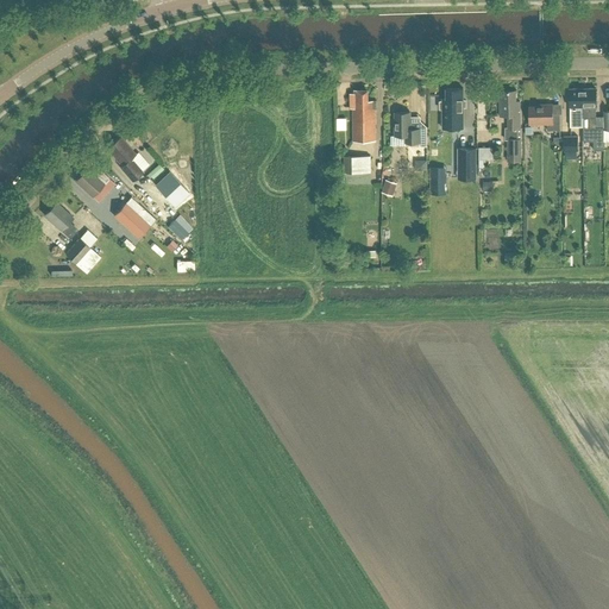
[(447,88),(447,99),(443,99),(443,100),(440,100),(440,108),(443,108),(443,120),(453,120),(453,127),(464,127),(464,88),(447,88)]
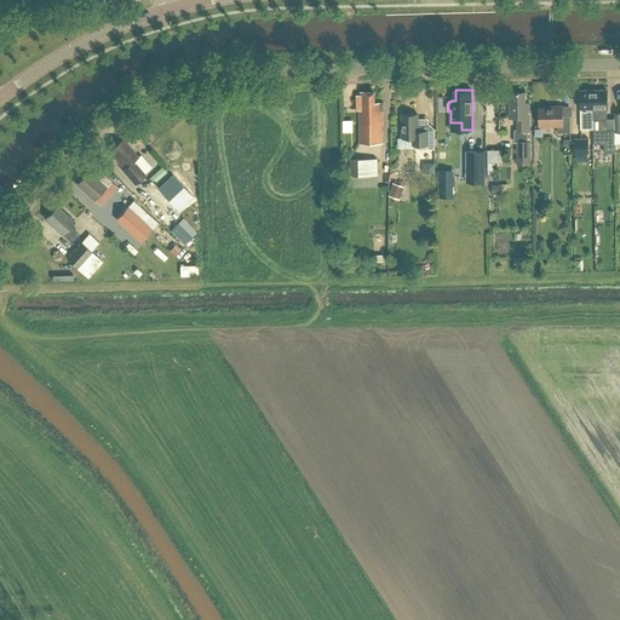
[(593,119),(593,108),(593,90),(579,90),(580,108),(581,108),(581,128),(593,128),(593,119)]
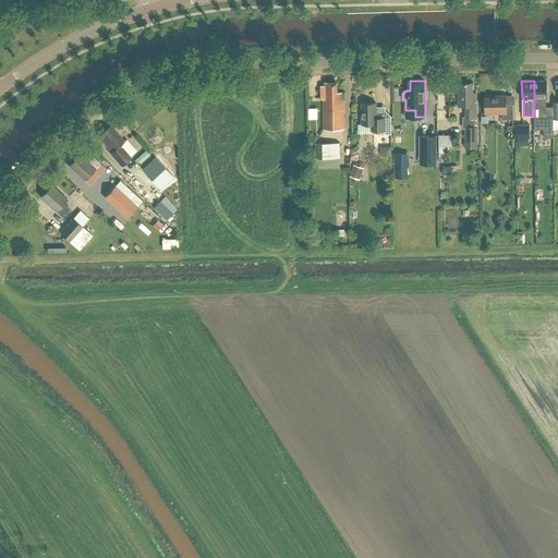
[(534,81),(534,97),(534,107),(545,107),(545,97),(546,97),(546,81),(534,81)]
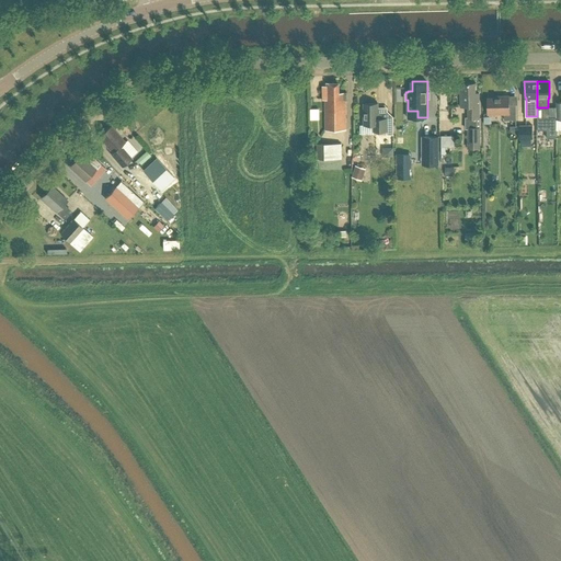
[(327,86),(322,86),(323,100),(324,100),(325,129),(346,129),(345,100),(347,100),(347,92),(339,92),(339,82),(327,82),(327,86)]
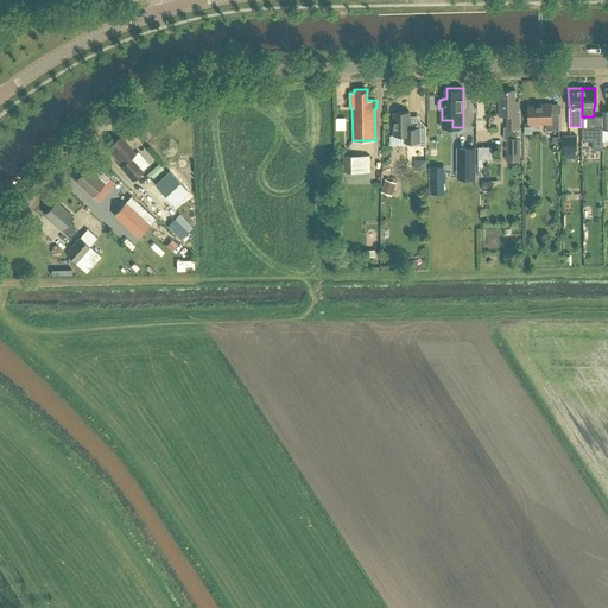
[(519,127),(520,127),(519,101),(515,101),(514,90),(501,90),(501,94),(499,94),(499,115),(507,115),(507,127),(504,127),(504,139),(506,139),(506,160),(520,160),(520,138),(519,138),(519,127)]
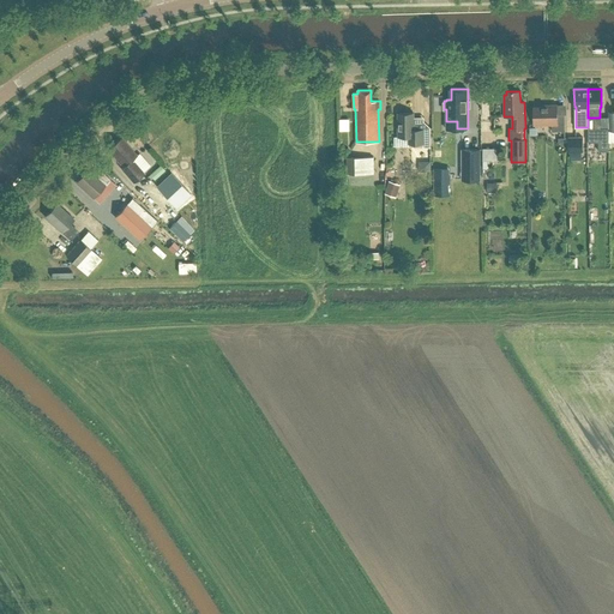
[(566,104),(542,104),(542,107),(534,107),(534,125),(552,125),(552,131),(565,131),(565,114),(566,114),(566,104)]
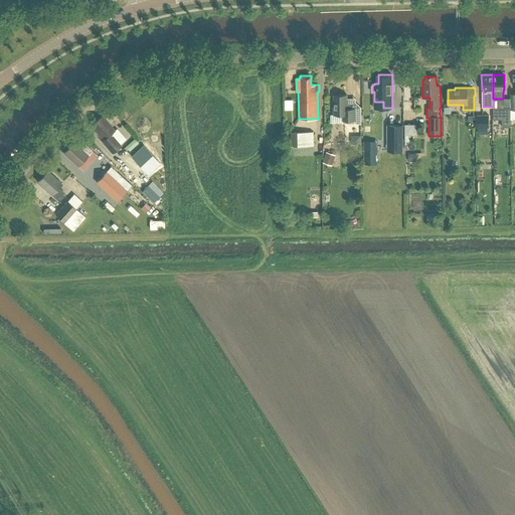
[(347,95),(334,95),(334,115),(343,115),(343,121),(355,121),(355,109),(347,109),(347,95)]
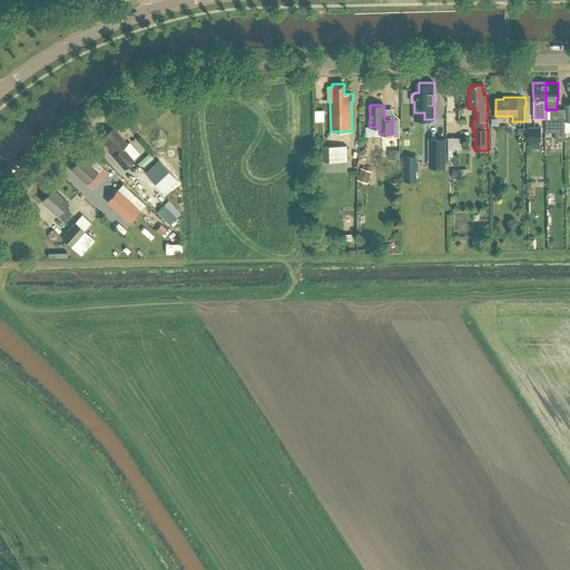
[(316,109),(316,120),(325,120),(324,109),(316,109)]
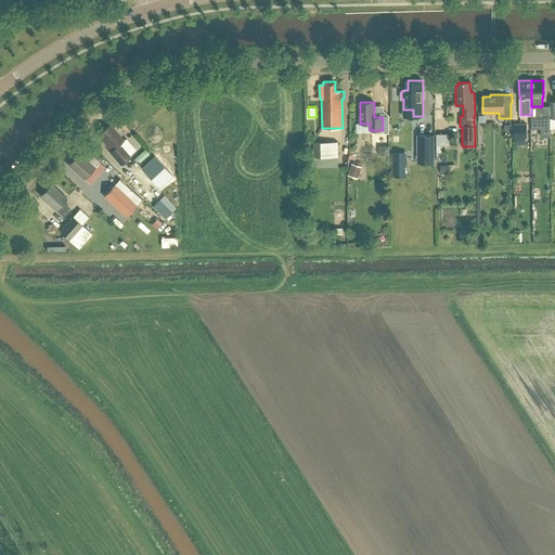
[(527,124),(514,124),(514,137),(527,137),(527,124)]
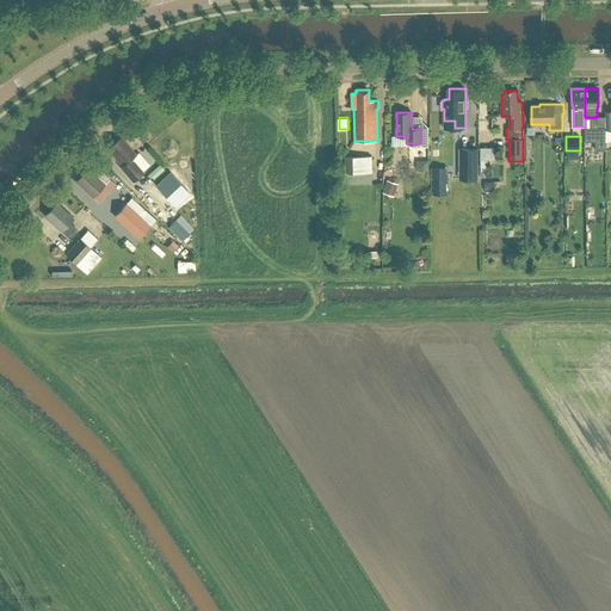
[(122,165),(119,167),(133,181),(143,172),(131,159),(135,155),(121,139),(107,149),(122,165)]
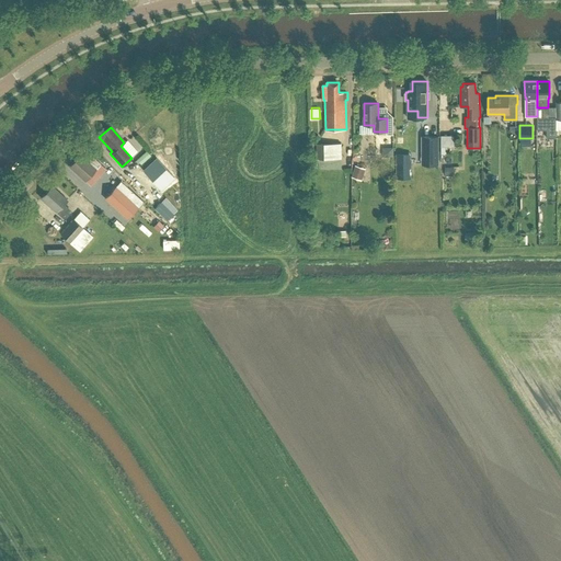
[(456,146),(456,134),(442,134),(442,152),(447,152),(447,146),(456,146)]
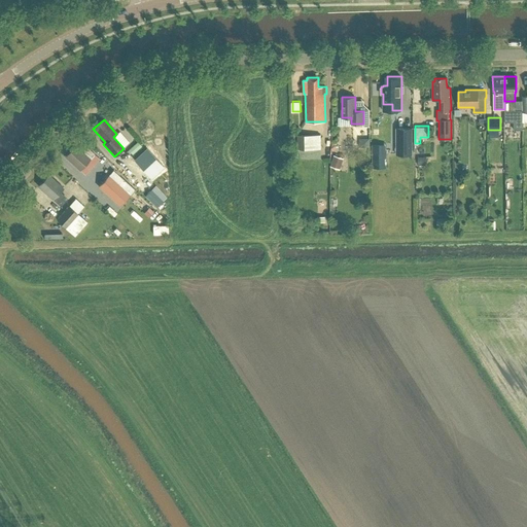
[(411,147),(412,129),(396,129),(396,147),(411,147)]
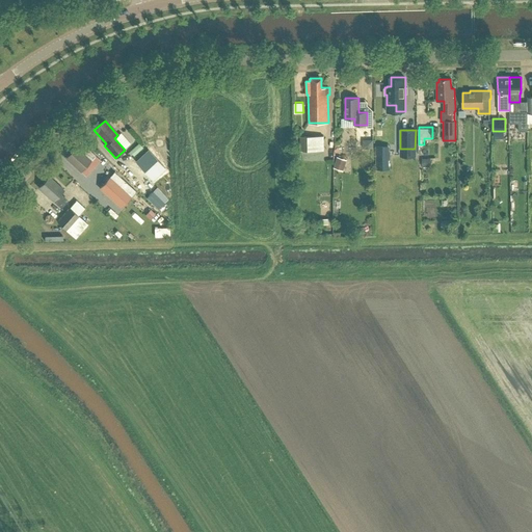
[(324,151),(324,137),(301,137),(301,151),(324,151)]
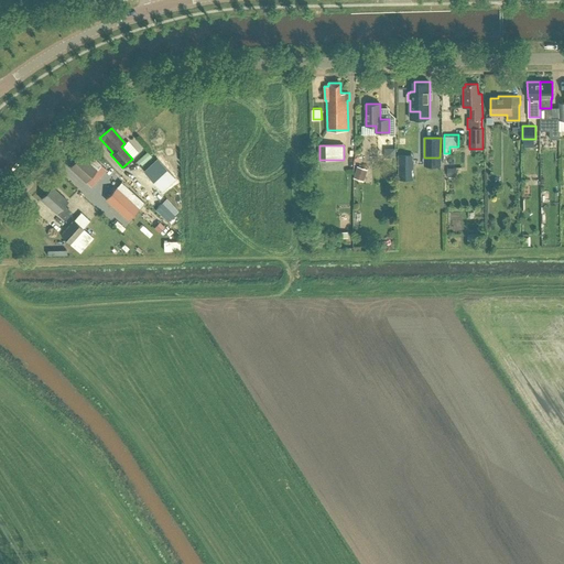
[(147,152),(138,160),(142,165),(151,156),(147,152)]
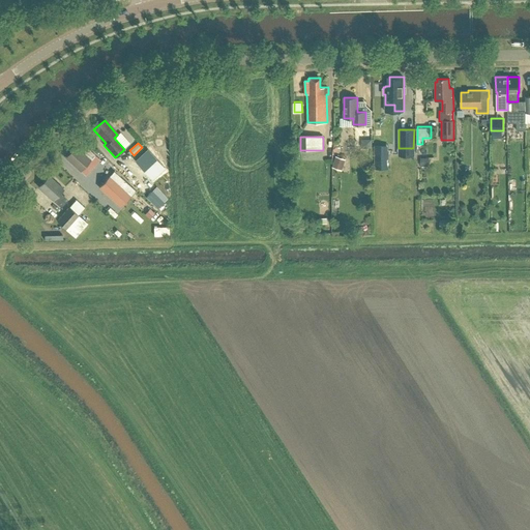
[(388,145),(374,145),(374,168),(388,168),(388,145)]
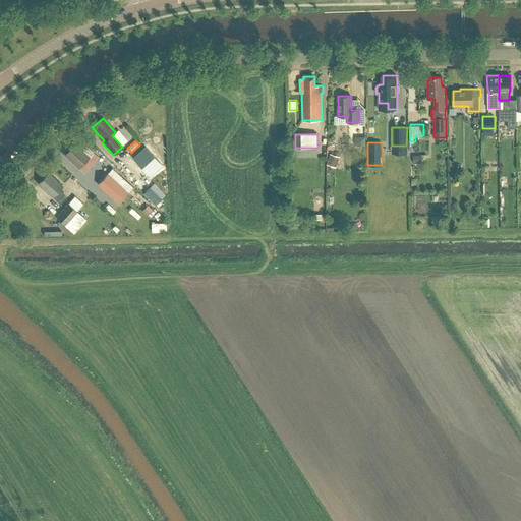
[(74,143),(64,155),(78,168),(82,164),(94,153),(88,148),(83,152),(74,143)]
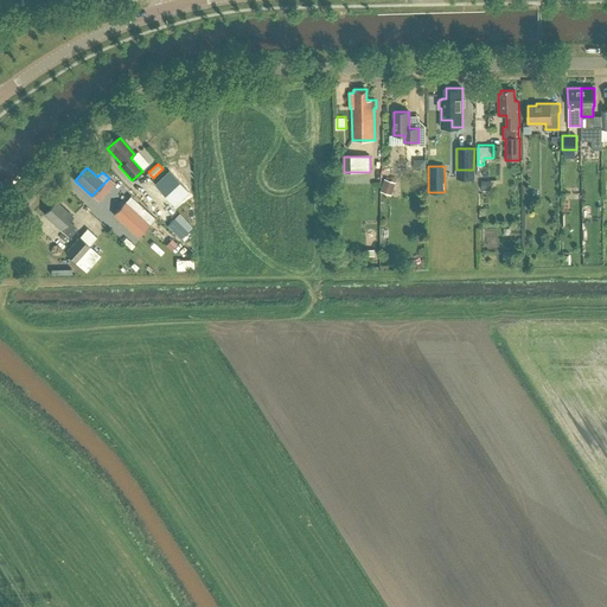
[(168,167),(155,180),(173,198),(186,186),(168,167)]
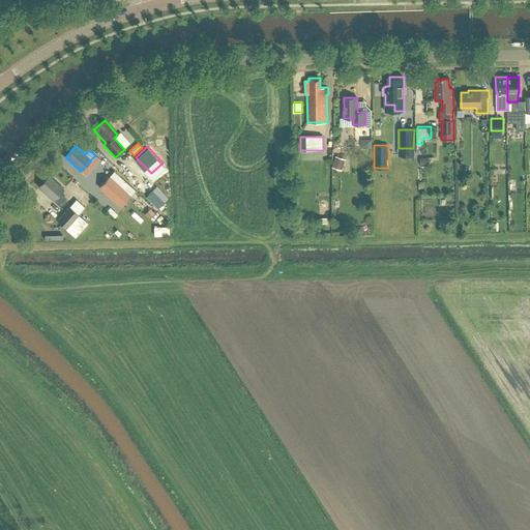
[(342,171),(345,159),(336,157),(332,168),(342,171)]
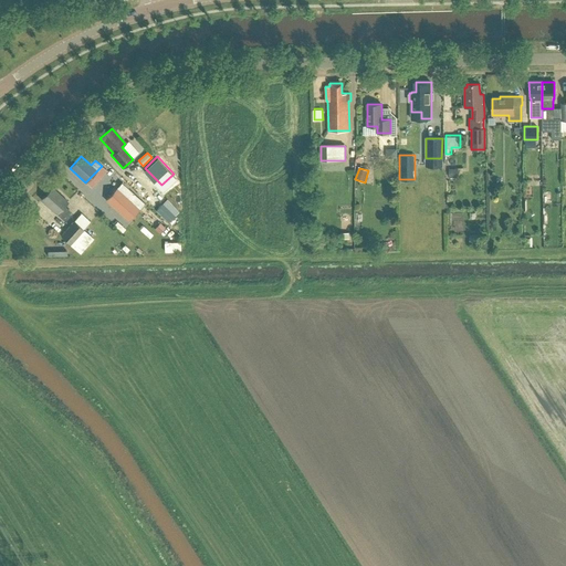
[(90,178),(85,182),(91,188),(95,184),(90,178)]
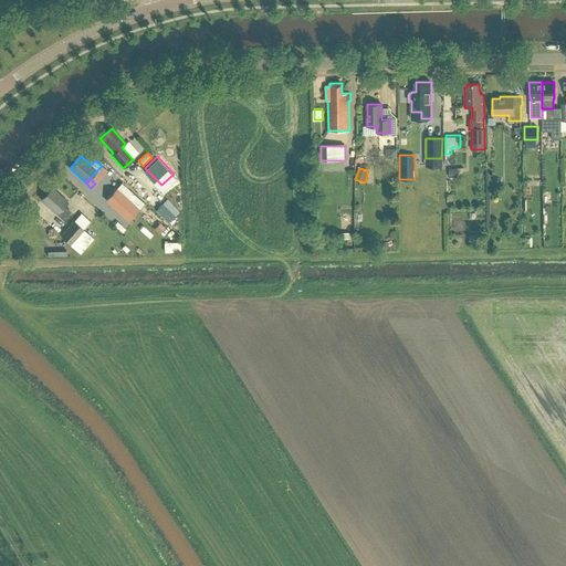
[(122,182),(105,200),(128,221),(145,203),(122,182)]
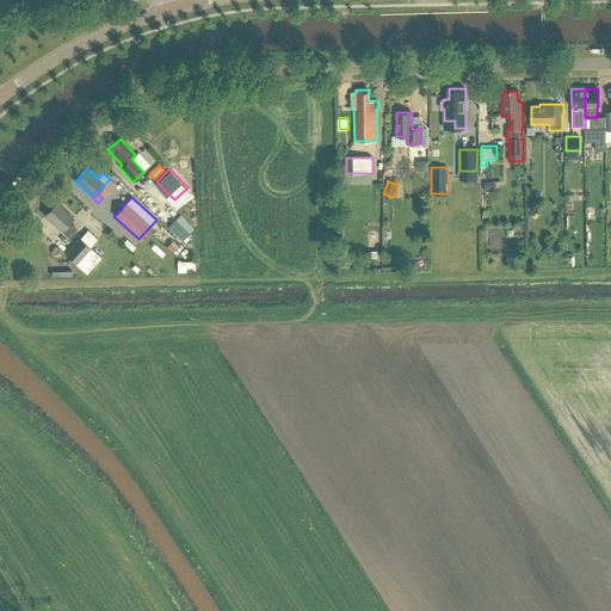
[(56,203),(44,215),(71,239),(79,229),(69,222),(73,218),(56,203)]
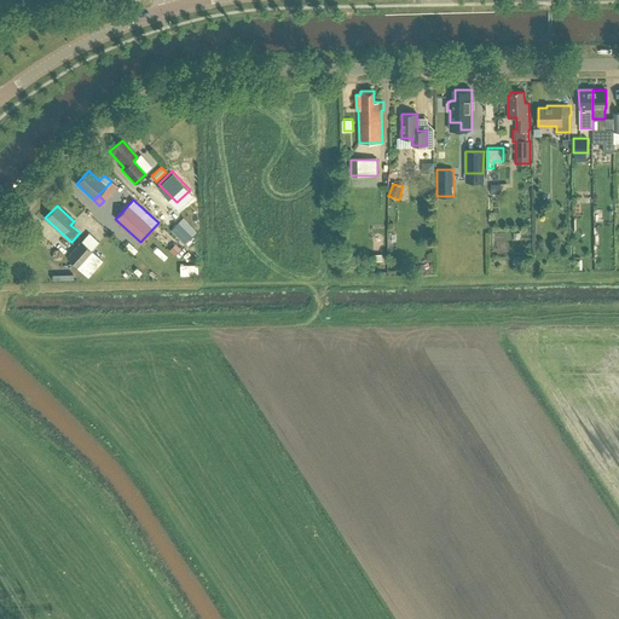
[(181,218),(178,223),(191,236),(196,231),(183,218),(181,218)]
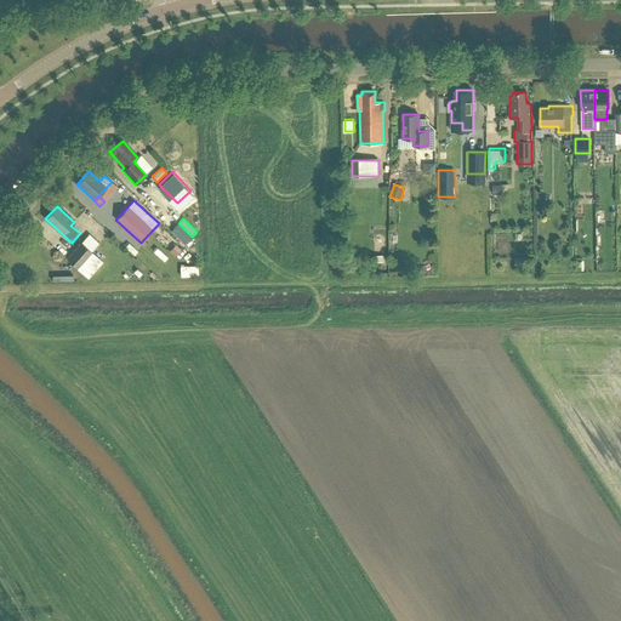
[(178,223),(170,231),(184,244),(192,237),(178,223)]
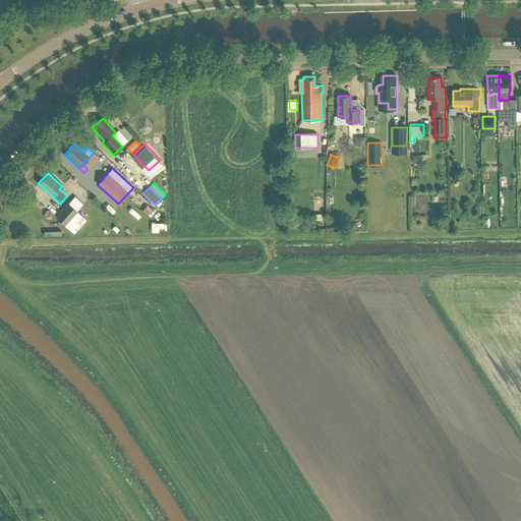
[(69,203),(56,218),(64,225),(77,211),(69,203)]
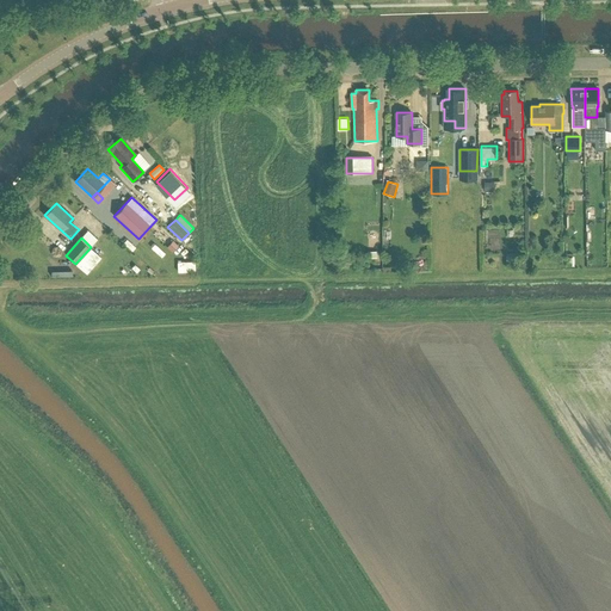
[(173,240),(167,247),(172,252),(178,246),(173,240)]
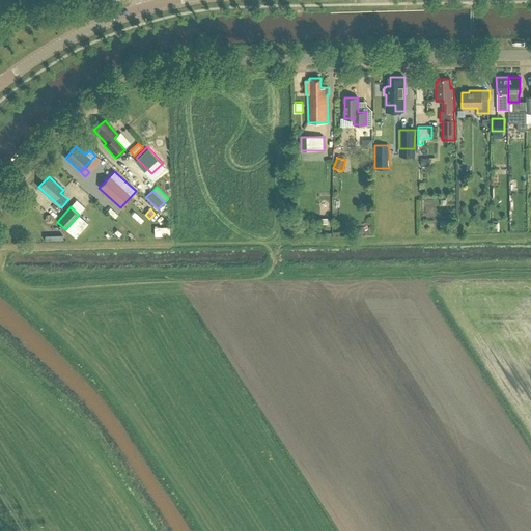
[(79,216),(65,229),(75,238),(88,224),(79,216)]
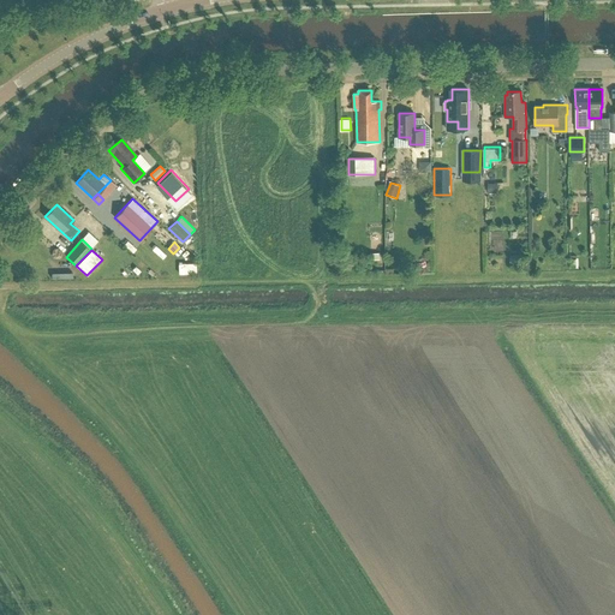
[(196,263),(178,263),(179,274),(196,274),(196,263)]
